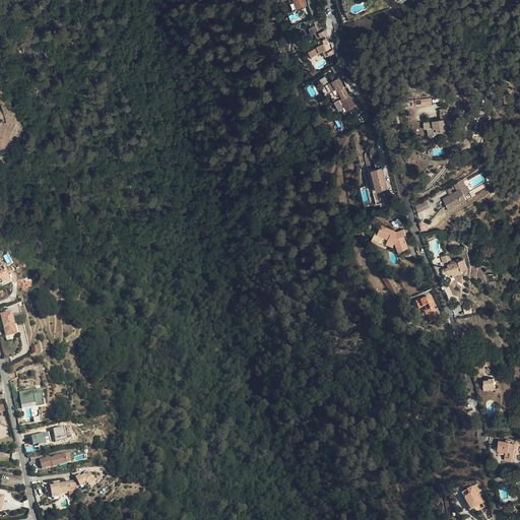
[(294,0),(297,10),(307,6),(305,0),(294,0)]
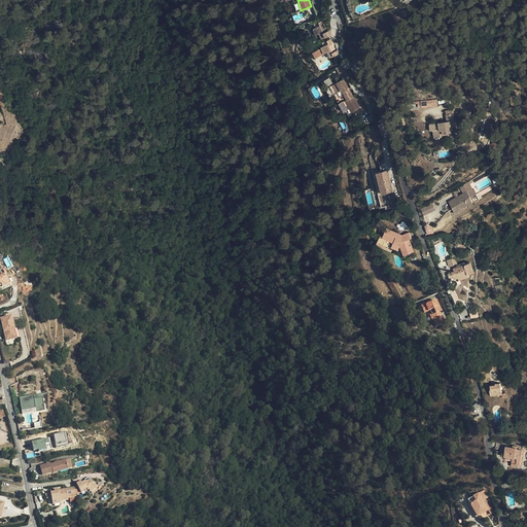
[(316,28),(313,29),(315,35),(319,34),(321,39),(331,35),(329,30),(327,31),(322,21),(319,23),(314,25),(316,28)]
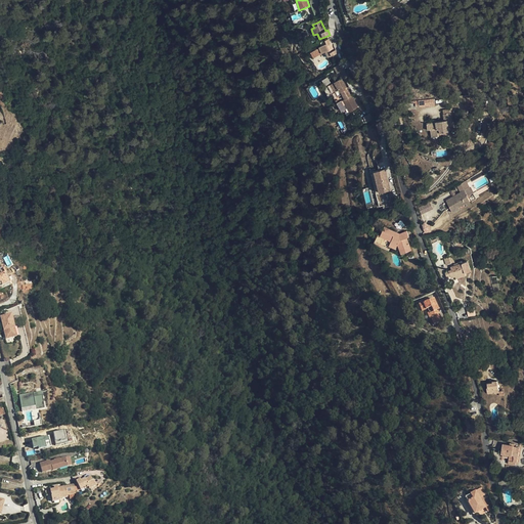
[(322,46),(319,47),(321,54),(325,52),(328,57),(338,53),(337,48),(334,50),(329,39),(325,41),(321,43),(322,46)]
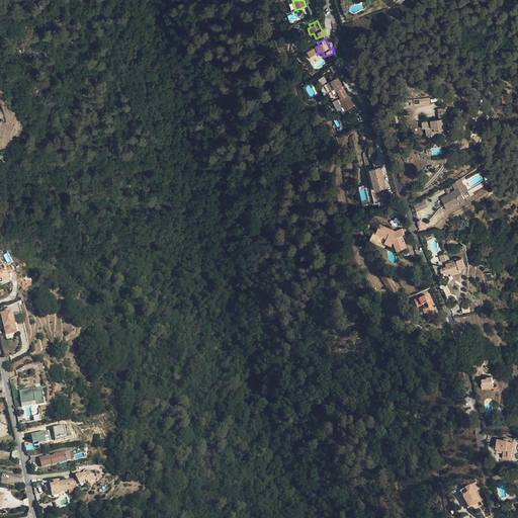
[(307,52),(309,58),(317,55),(315,49),(307,52)]
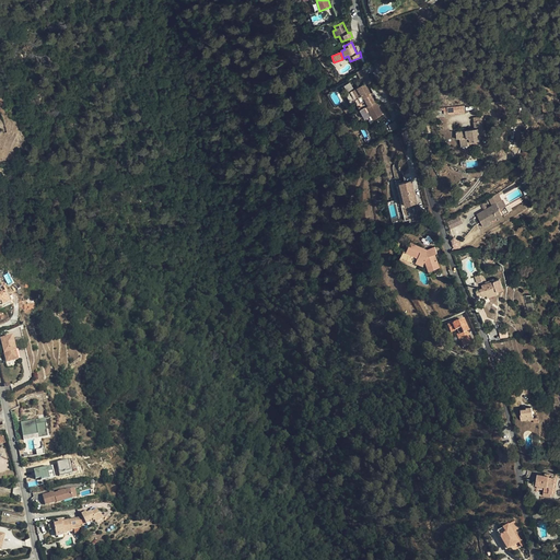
[(363,69),(357,72),(361,80),(368,76),(363,69)]
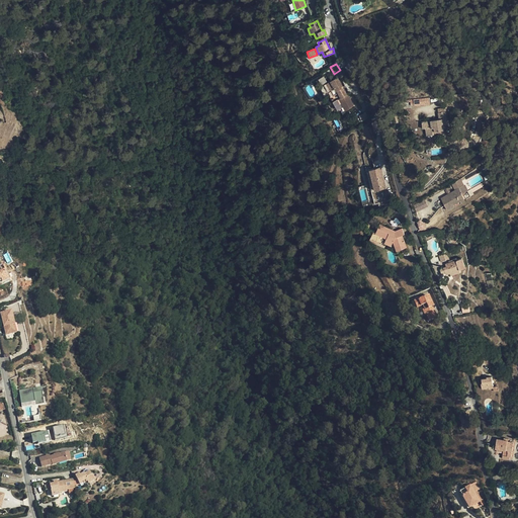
[(354,106),(338,78),(327,84),(331,91),(332,90),(334,94),(338,92),(341,98),(339,99),(346,111),(354,106)]
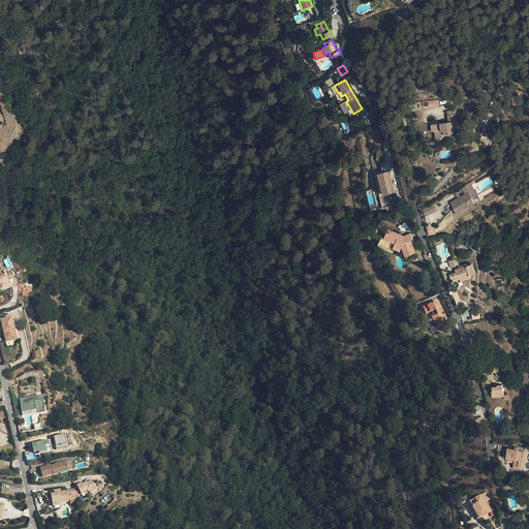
[(456,114),(447,115),(448,122),(431,125),(432,131),(435,130),(436,138),(443,137),(442,134),(454,132),(454,127),(458,127),(456,114)]
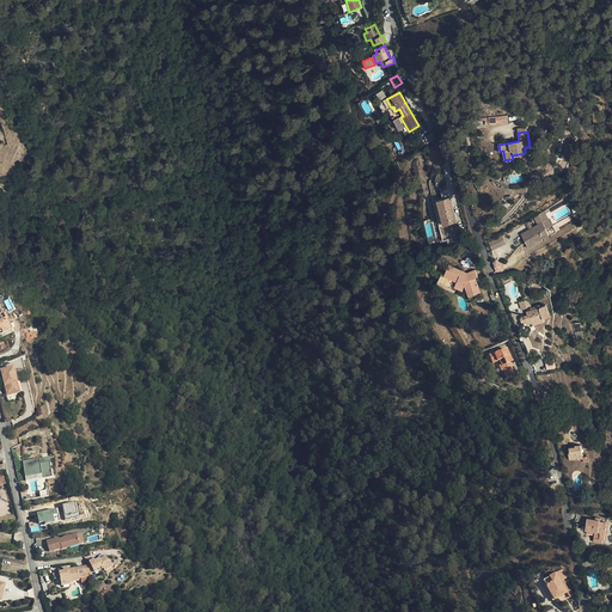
[(452,210),(453,210),(450,197),(436,201),(442,221),(450,219),(451,224),(457,222),(454,213),(452,213),(452,210)]
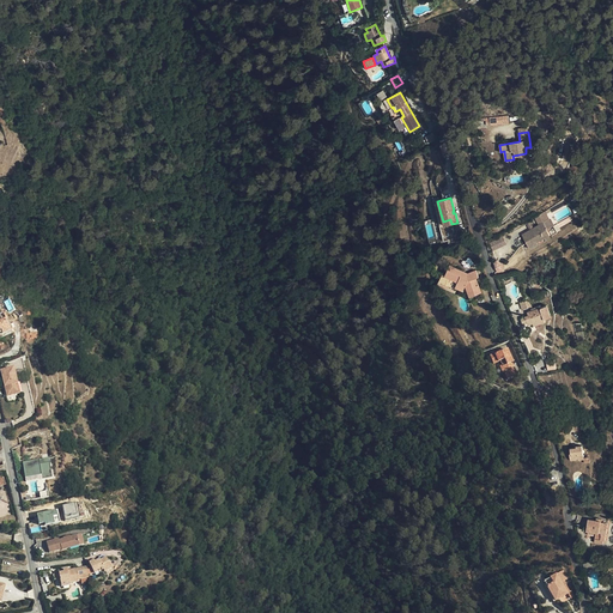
[(547,230),(553,226),(550,219),(545,212),(544,213),(547,219),(539,225),(533,229),(534,231),(532,232),(530,230),(522,235),(530,248),(538,243),(538,242),(550,235),(547,230)]
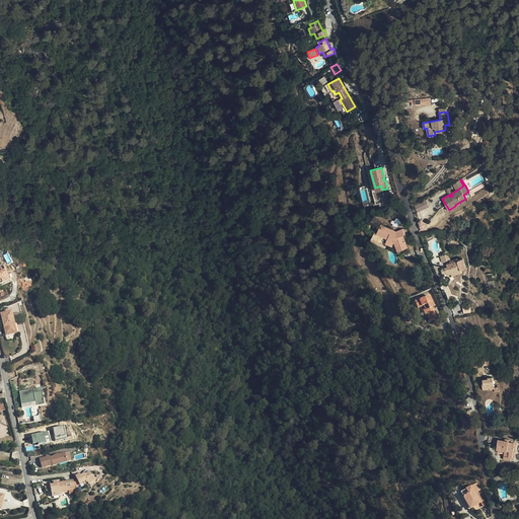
[(452,184),(456,191),(463,186),(460,180),(452,184)]
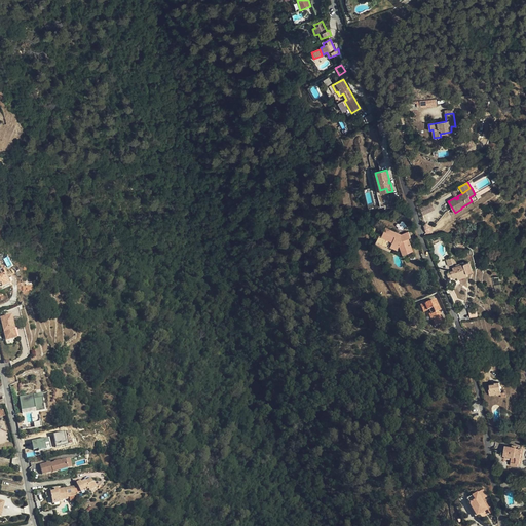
[(461,209),(455,213),(455,214),(474,203),(472,201),(461,208),(461,209)]
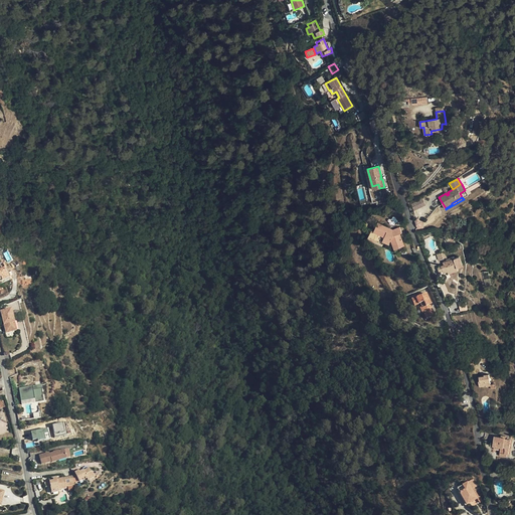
[(413,210),(425,205),(422,199),(411,204),(413,210)]
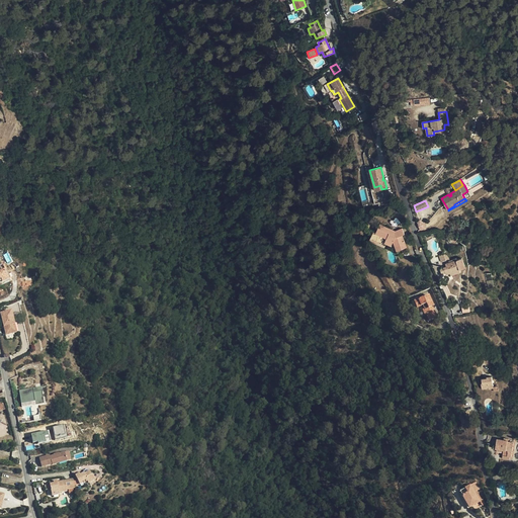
[(373,232),(370,239),(385,246),(386,244),(389,239),(393,241),(397,251),(407,247),(402,235),(405,235),(403,229),(396,232),(395,232),(395,233),(392,232),(393,230),(379,224),(375,233),(373,232)]
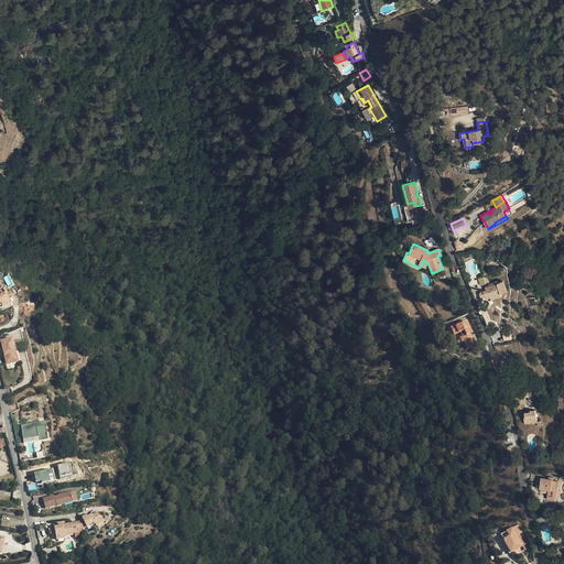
[(485,256),(488,268),(492,267),(498,266),(497,255),(485,256)]
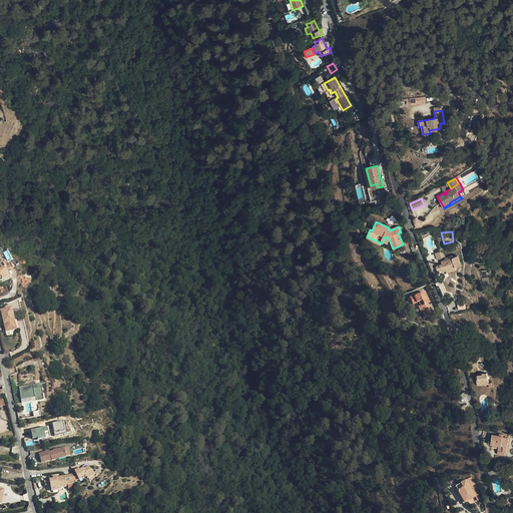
[(382,243),(367,236),(366,238),(381,245),(382,243)]
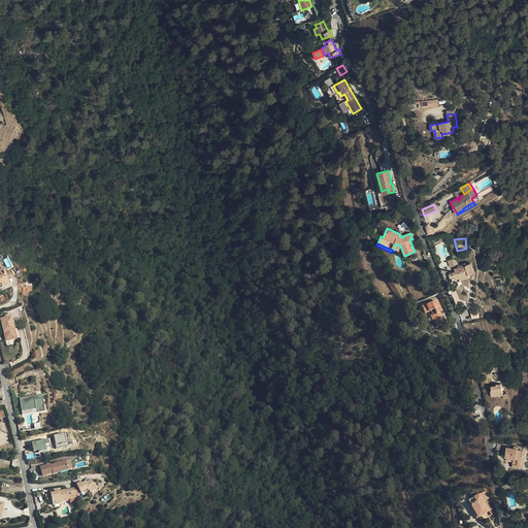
[(455,279),(459,277),(469,274),(475,272),(472,262),(465,265),(459,267),(455,268),(456,271),(449,273),(451,278),(455,277),(455,279)]
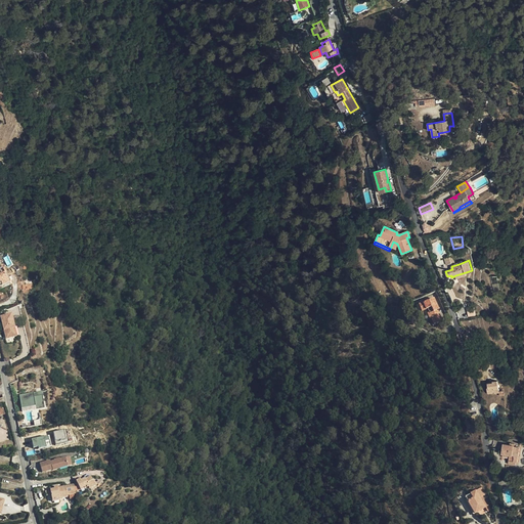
[(1,273),(0,269),(0,282),(1,285),(9,280),(5,271),(1,273)]
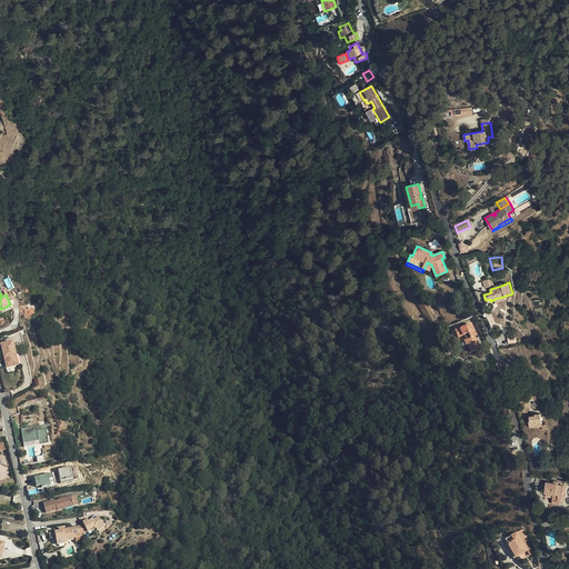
[(472,332),(473,331),(470,323),(451,332),(455,339),(463,336),(466,339),(463,340),(467,346),(468,346),(471,352),(480,349),(475,337),(473,337),(472,332)]
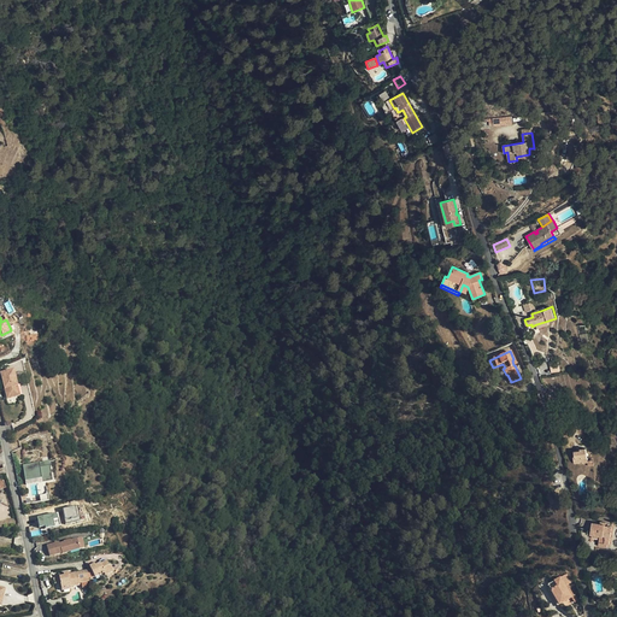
[(550,364),(551,372),(559,372),(558,363),(550,364)]
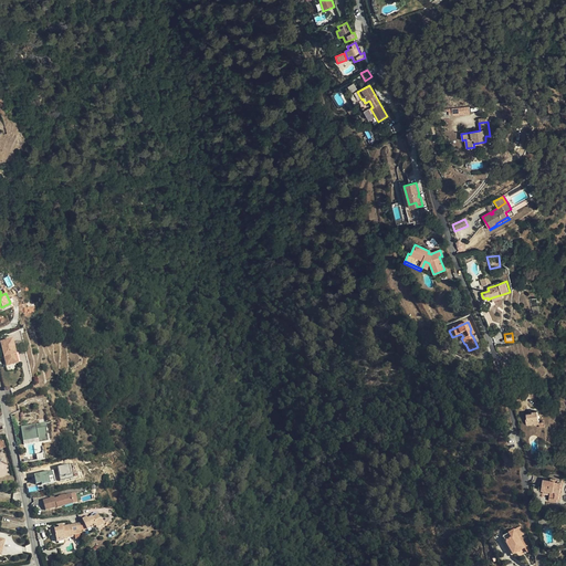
[(12,355),(16,354),(11,338),(0,342),(6,364),(13,362),(12,355)]
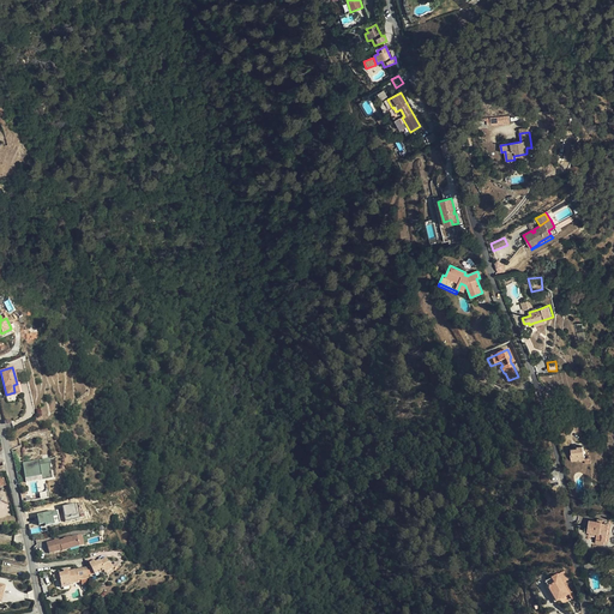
[(570,449),(571,459),(579,458),(579,461),(585,459),(585,458),(583,445),(577,446),(578,447),(570,449)]
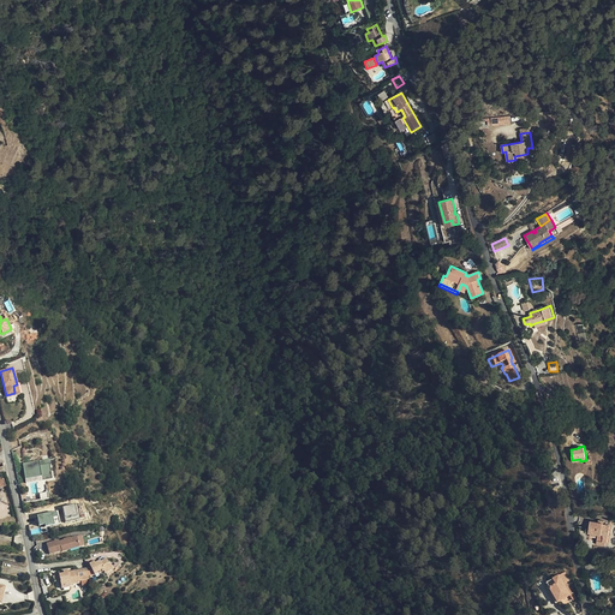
[(53,481),(49,460),(23,464),(25,479),(42,477),(42,482),(53,481)]
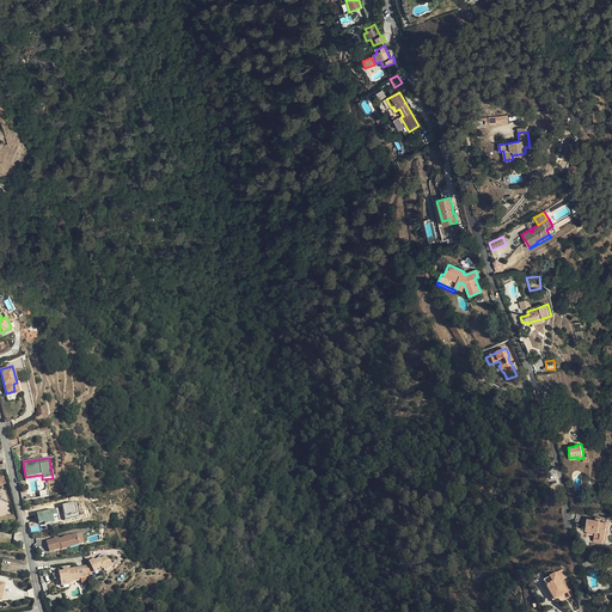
[(79,515),(77,501),(61,505),(65,519),(79,515)]
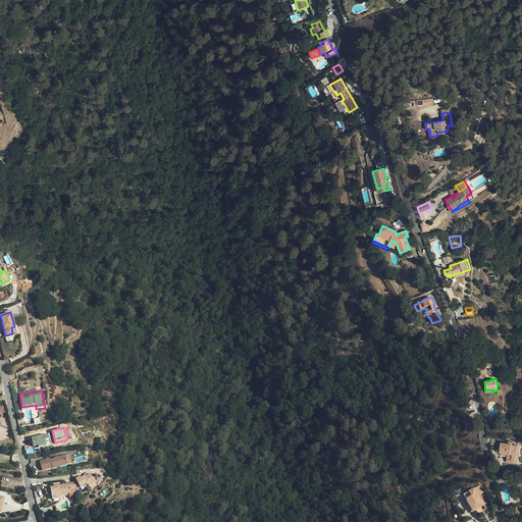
[(51,445),(49,433),(32,437),(33,446),(38,445),(38,447),(51,445)]
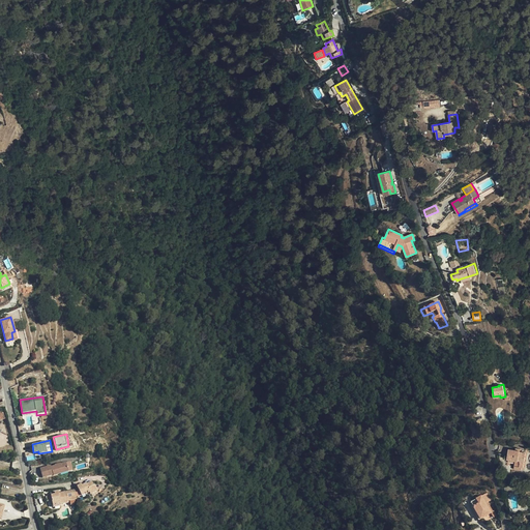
[(520,451),(520,450),(516,450),(508,449),(507,459),(516,460),(516,463),(514,469),(522,470),(522,467),(524,467),(526,452),(520,451)]
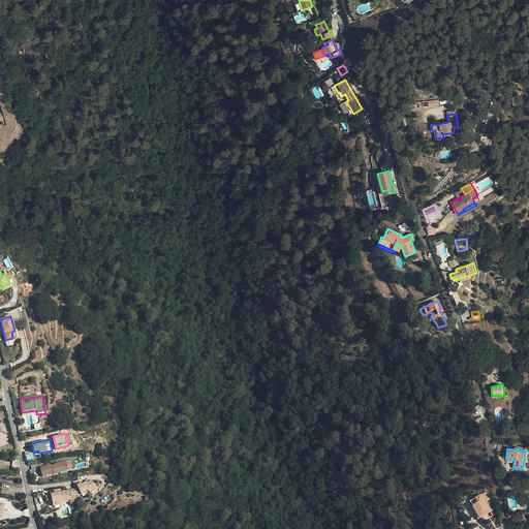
[(49,467),(48,466),(40,468),(42,477),(53,474),(53,475),(68,471),(66,462),(60,464),(61,465),(55,467),(54,465),(51,466),(49,467)]
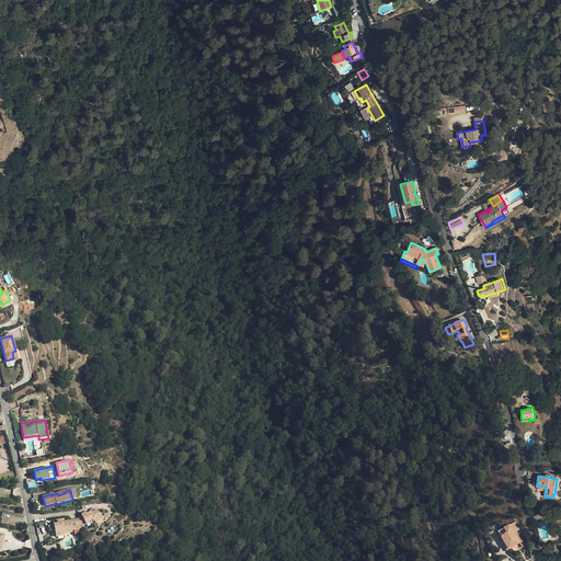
[(81,515),(82,517),(86,525),(94,522),(95,523),(103,519),(100,514),(99,514),(96,511),(91,513),(91,512),(87,514),(86,513),(81,515)]
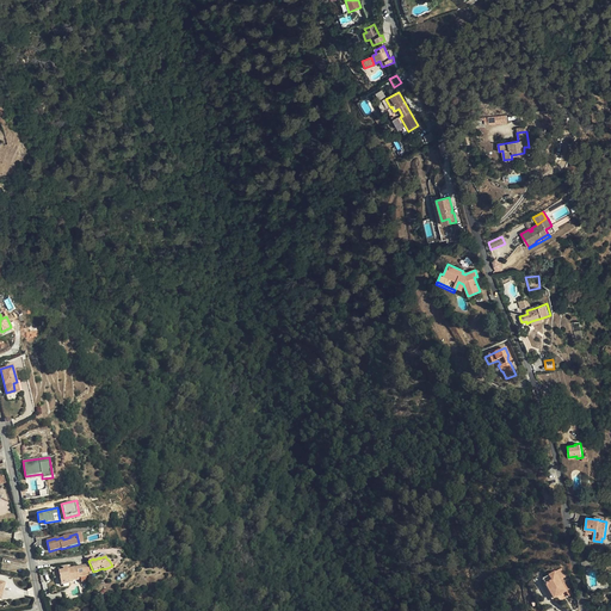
[(59,571),(60,578),(61,585),(71,584),(69,581),(79,579),(79,578),(87,575),(87,573),(86,565),(67,568),(67,567),(62,567),(63,571),(59,571)]
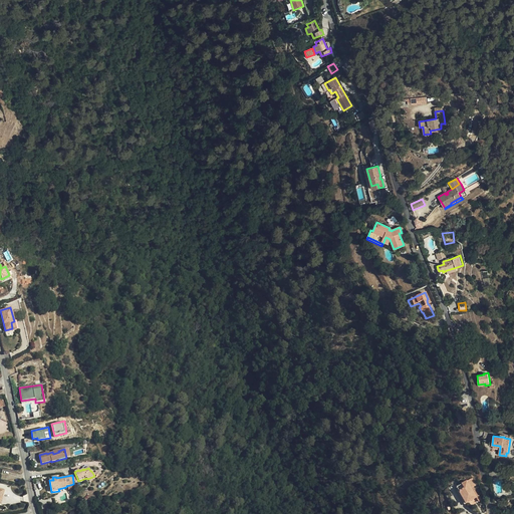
[(465,489),(459,493),(466,504),(477,498),(471,489),(477,486),(473,479),(462,485),(465,489)]
